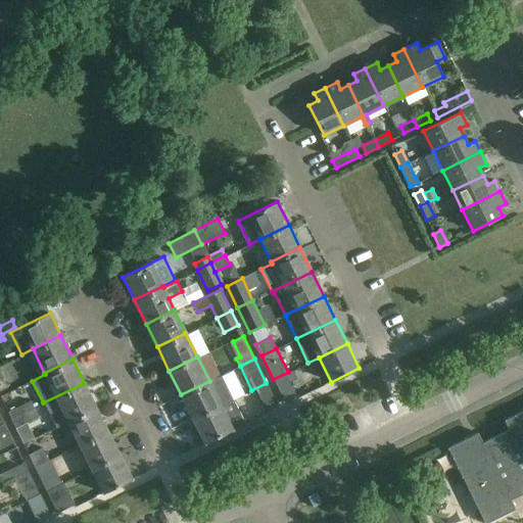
[(288,372),(273,379),(284,402),(295,397),(289,383),(297,379),(292,370),(288,373),(288,372)]
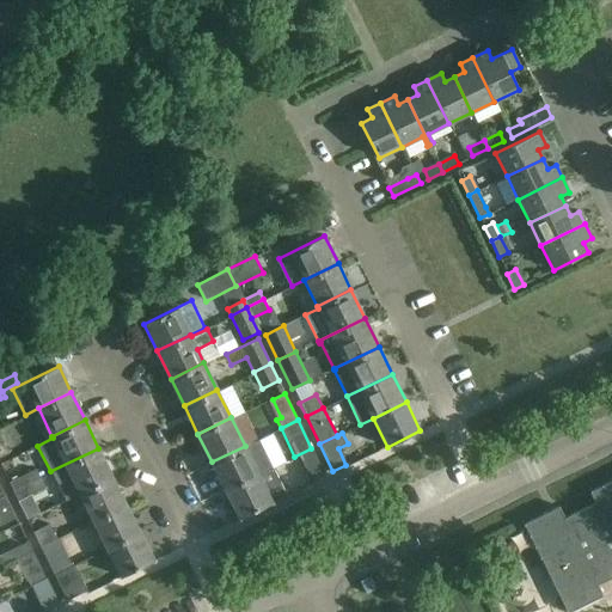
[(212,461),(225,490),(273,467),(259,439),(245,447),(245,446),(212,461)]
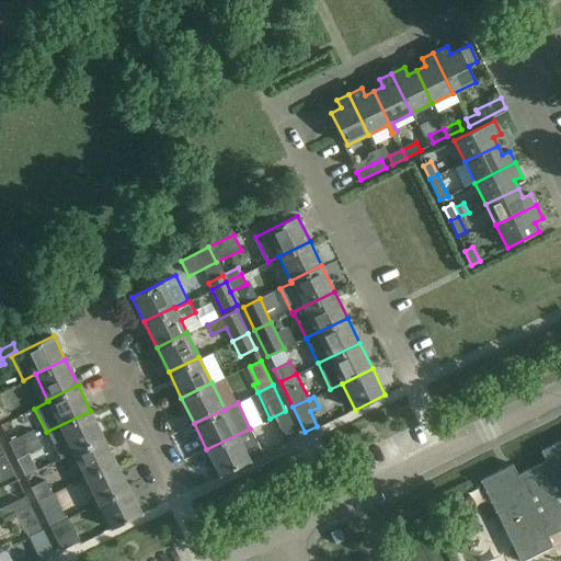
[(103,436),(90,411),(46,432),(59,458),(72,451),(103,436)]
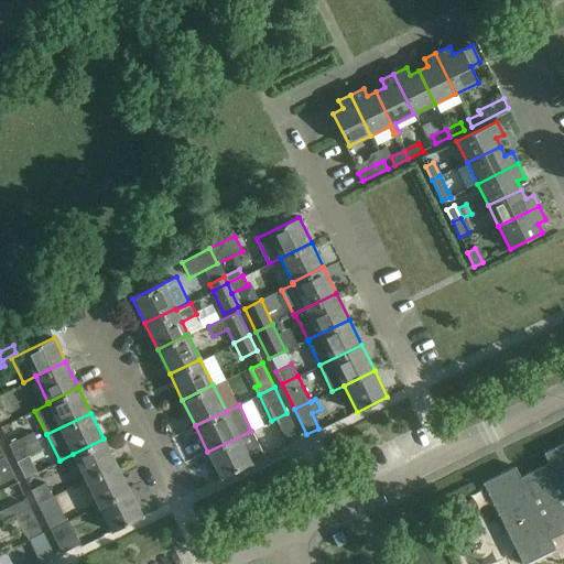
[(275,420),(286,444),(299,437),(288,414),(275,420)]
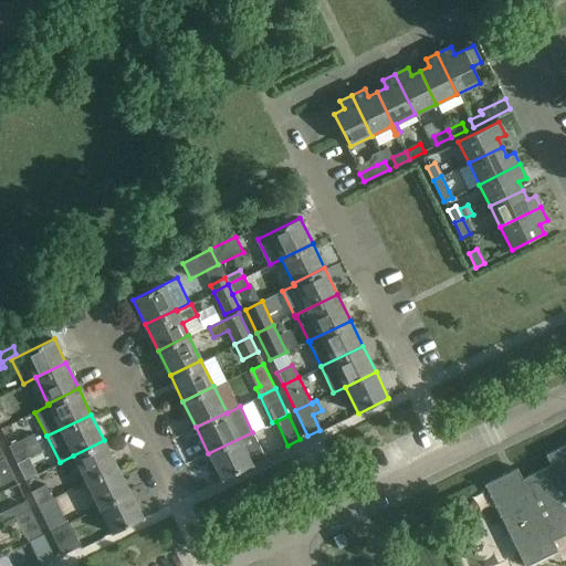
[(265,459),(252,432),(208,453),(221,480),(265,459)]
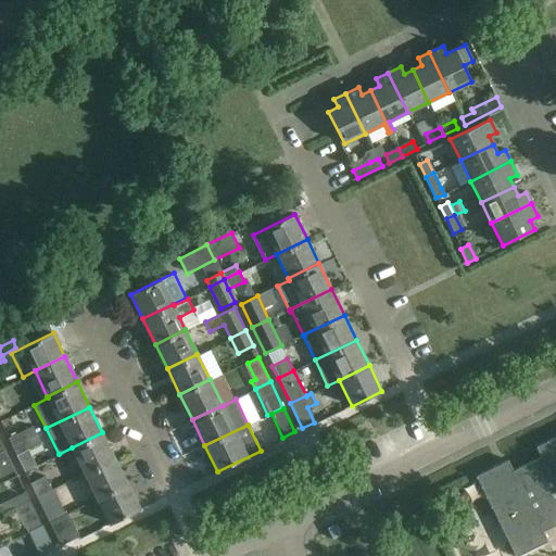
[(8,439),(11,445),(35,433),(32,426),(8,439)]
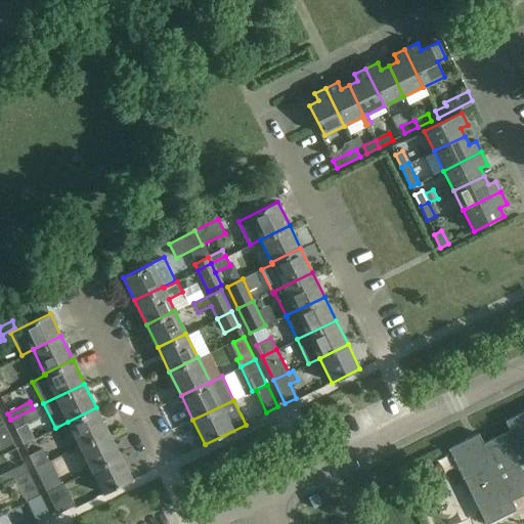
[(68,422),(79,445),(107,431),(96,407),(68,422)]
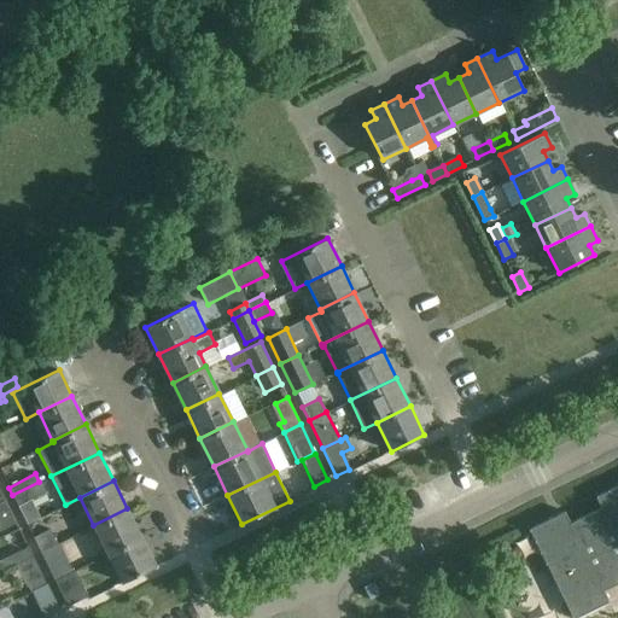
[(39,482),(12,495),(18,507),(45,494),(39,482)]
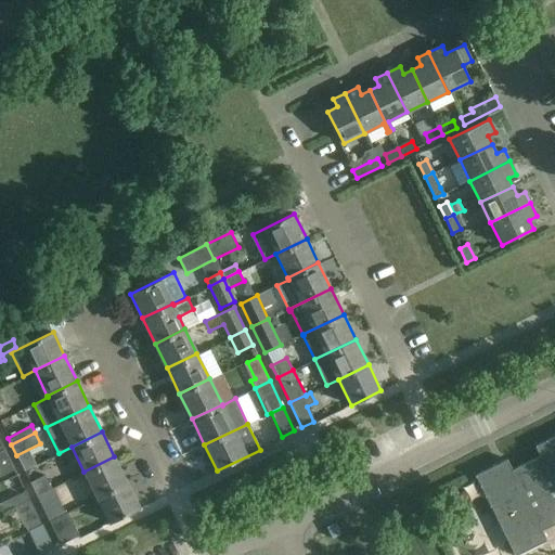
[(554,436),(534,447),(540,456),(512,470),(507,460),(475,475),(514,554),(520,554),(549,541),(543,530),(554,524),(554,436)]
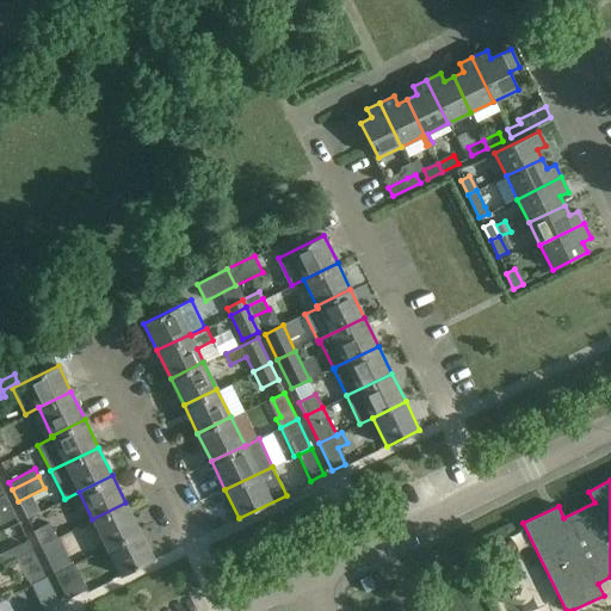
[(17,518),(5,493),(0,494),(0,525),(0,526),(17,518)]
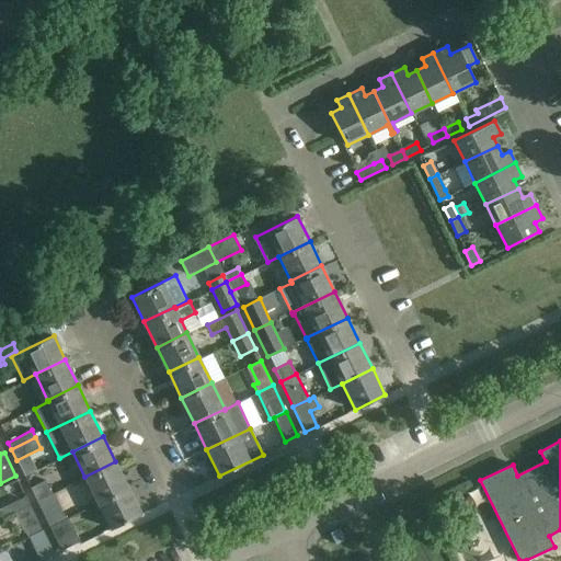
[(98,503),(128,488),(115,461),(84,477),(98,503)]
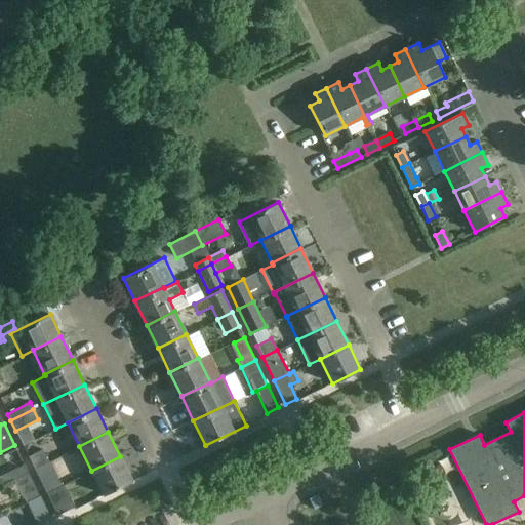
[(34,468),(48,461),(42,449),(29,456),(34,468)]
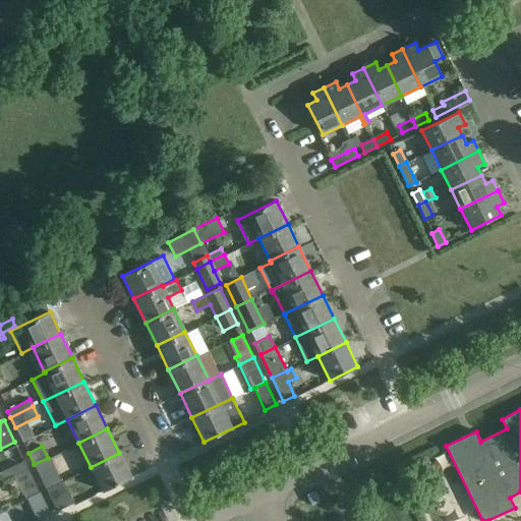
[(119,453),(91,467),(103,491),(131,477),(119,453)]
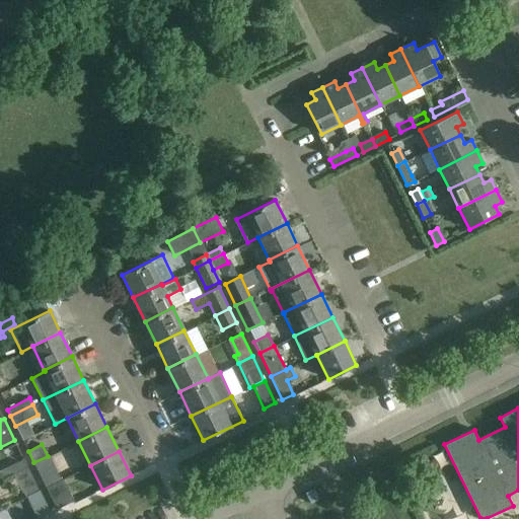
[(48,456),(33,462),(46,487),(62,479),(50,456),(48,457),(48,456)]
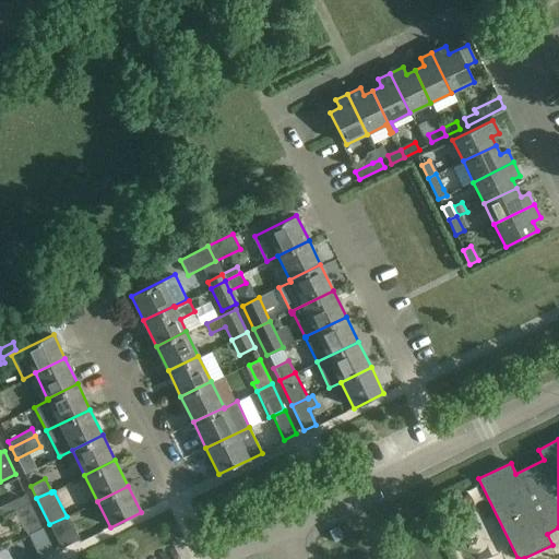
[(13,510),(30,502),(25,495),(1,507),(4,514),(13,510)]
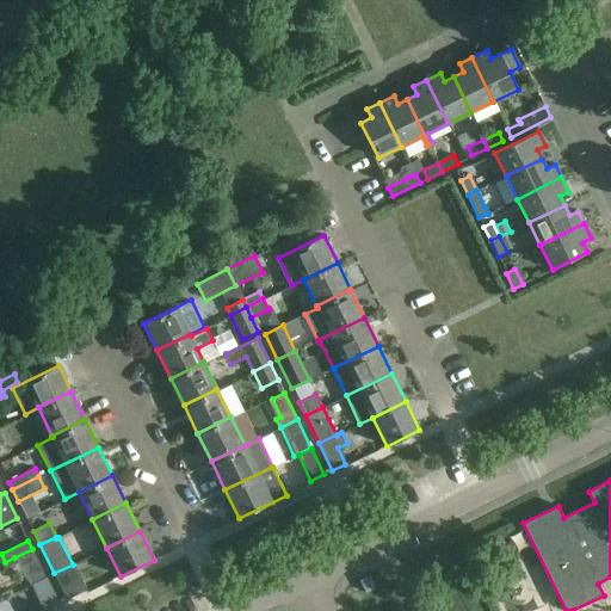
[(41,579),(45,578),(32,549),(14,557),(26,581),(28,580),(30,585),(32,584),(41,579)]
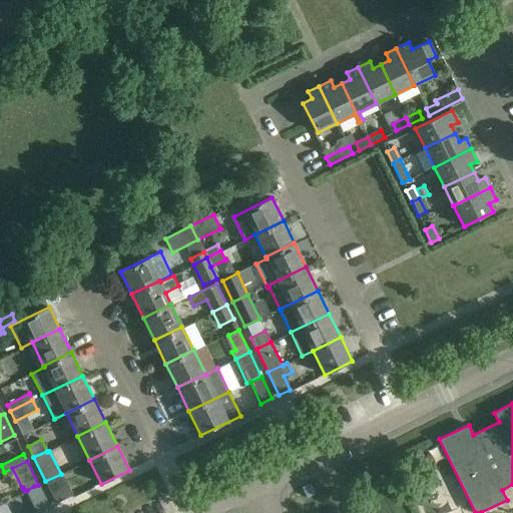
[(61,474),(45,481),(56,503),(73,495),(62,474),(61,474)]
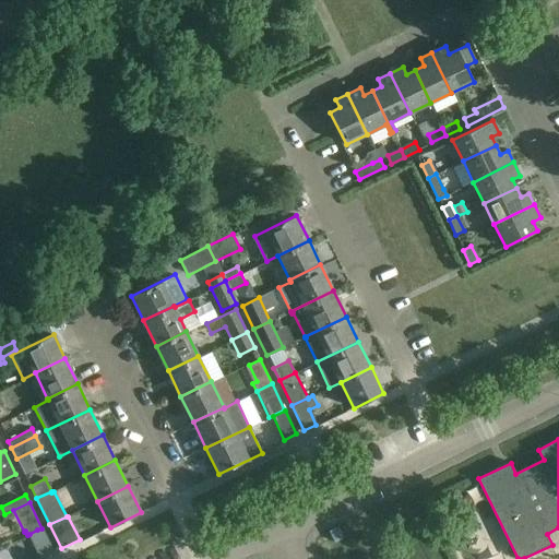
[(37,530),(30,534),(42,558),(45,558),(55,555),(42,528),(37,530)]
